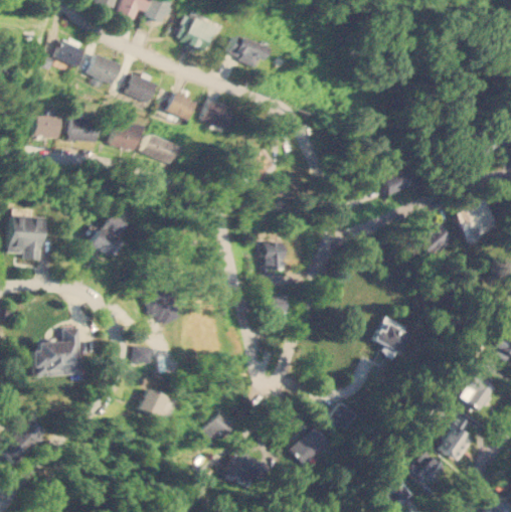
[(116,0),(95,0),(95,3),(114,9),(116,0)]
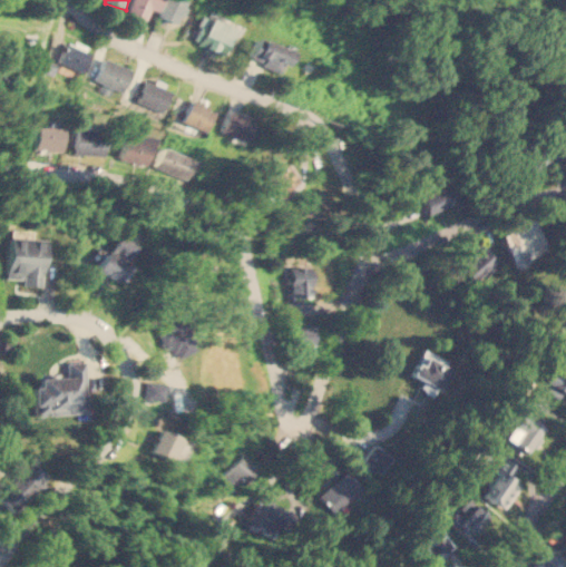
[(162,0),(135,0),(130,16),(148,21),(152,10),(158,12),(162,0)]
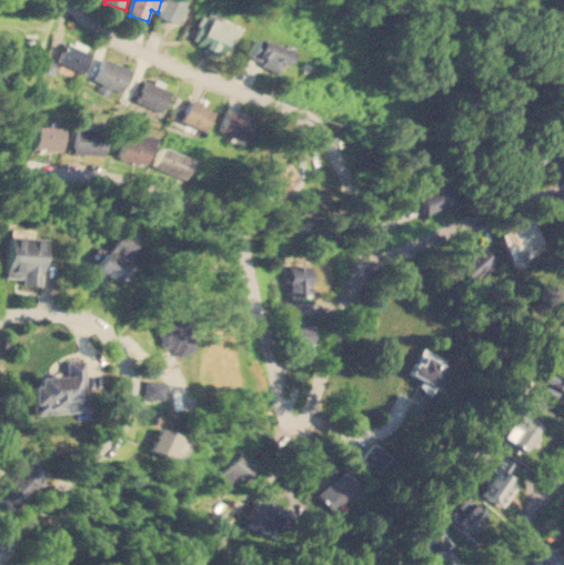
[(165,0),(159,18),(179,26),(188,3),(179,0),(165,0)]
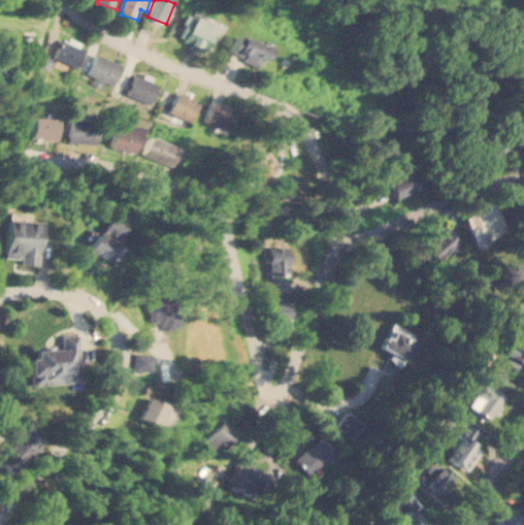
[(4,18),(24,18),(24,6),(5,6),(4,18)]
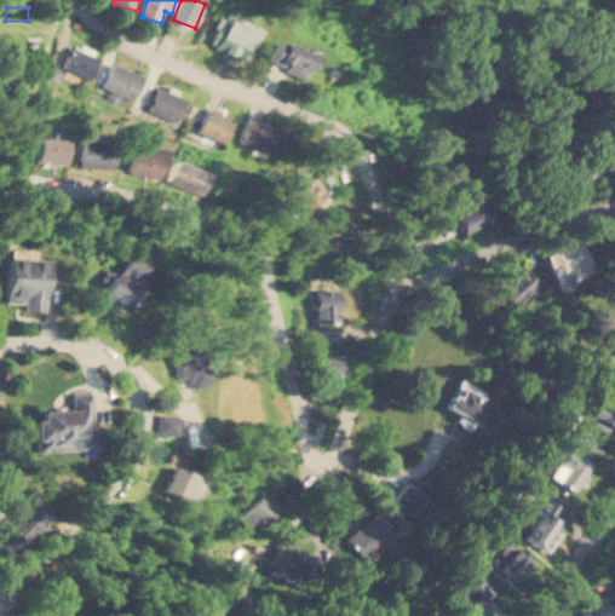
[(269,32),(235,16),(231,23),(224,18),(211,46),(246,63),(251,52),(257,56),(269,32)]
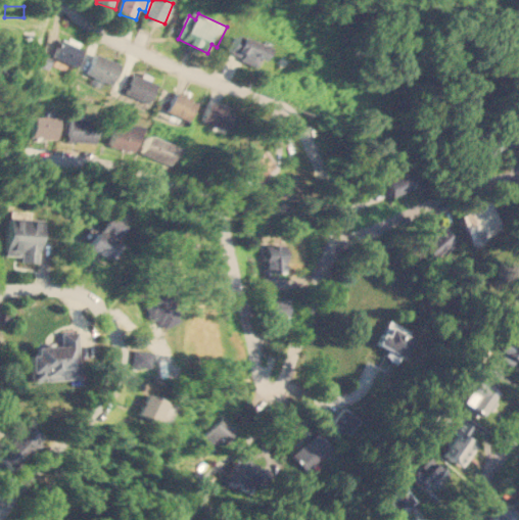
[(231,56),(262,67),(269,48),(238,37),(231,56)]
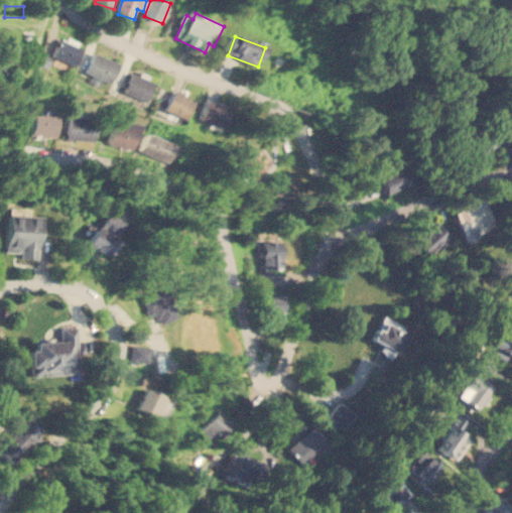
[(55,57),(78,69),(86,50),(64,40),(55,57)]
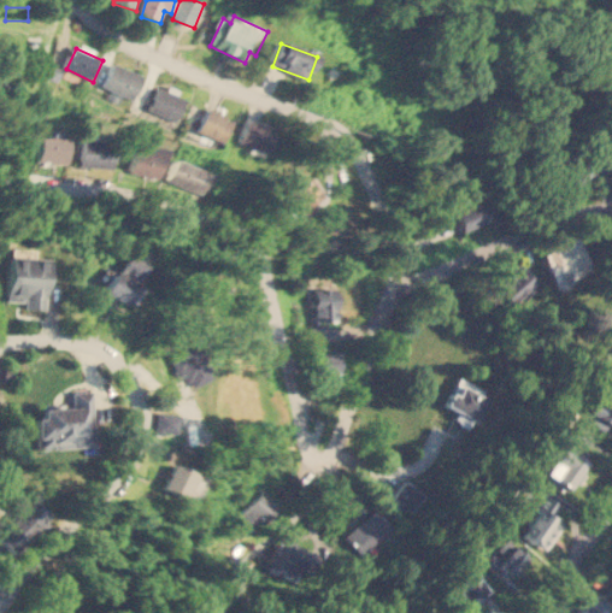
[(125,98),(136,102),(147,78),(117,65),(106,89),(115,93),(111,100),(123,105),(125,98)]
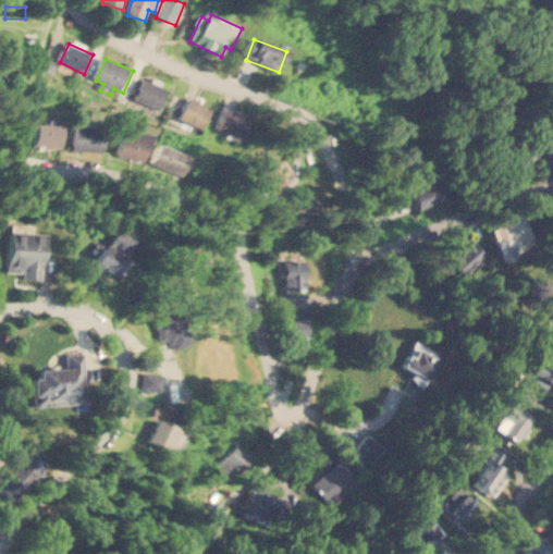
[(171,89),(146,79),(137,101),(161,112),(171,89)]
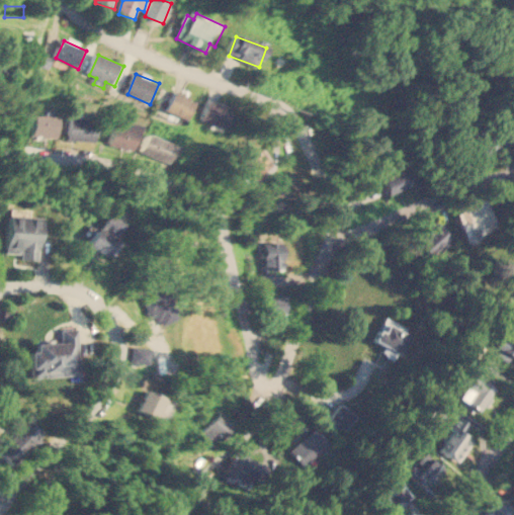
[(199,103),(177,93),(169,111),(192,120),(199,103)]
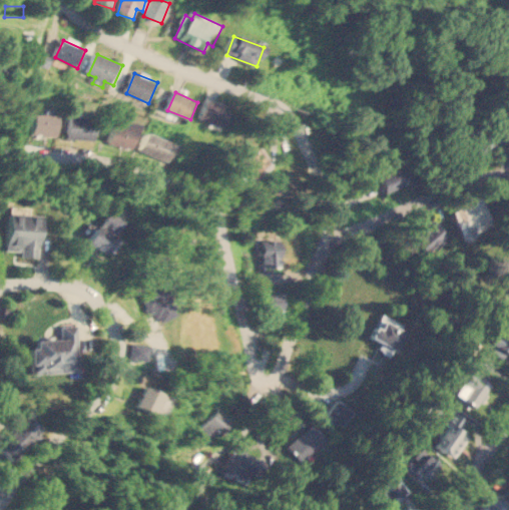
[(232,110),(206,101),(200,120),(226,128),(232,110)]
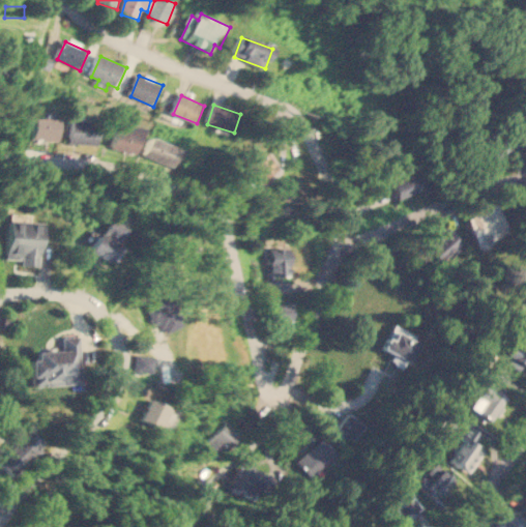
[(35,143),(61,143),(62,120),(35,119),(35,143)]
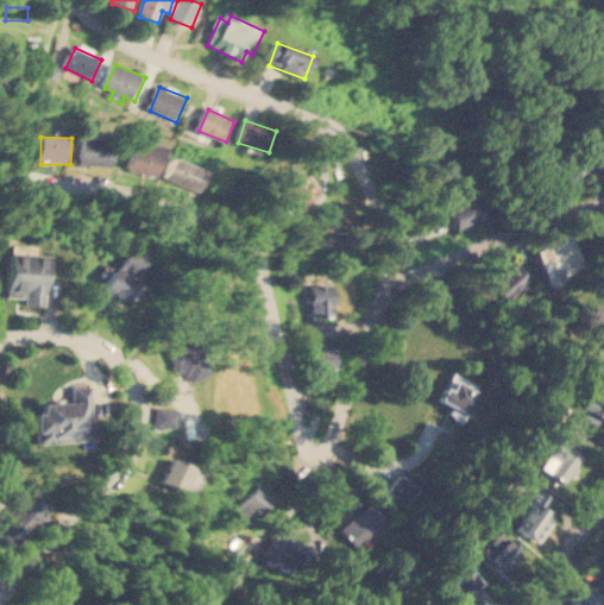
[(81,166),(113,169),(117,144),(83,140),(81,166)]
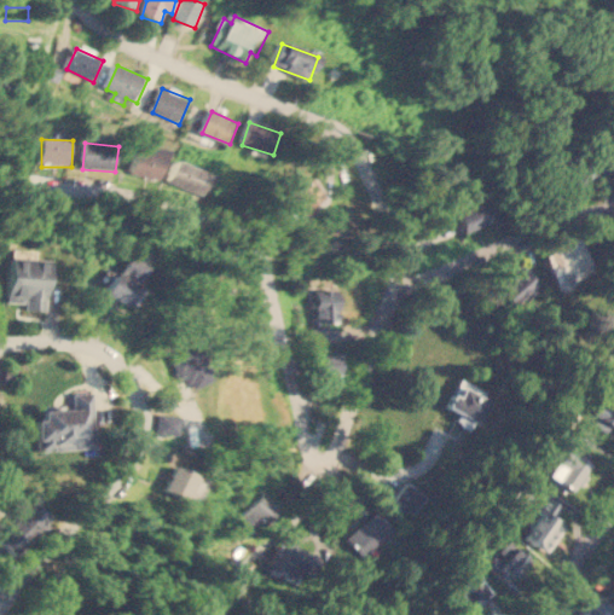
[(162,181),(169,154),(140,145),(133,174),(162,181)]
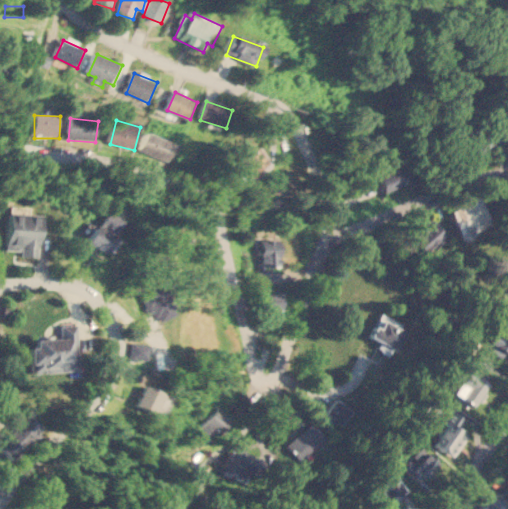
[(170,164),(177,146),(147,134),(140,152),(170,164)]
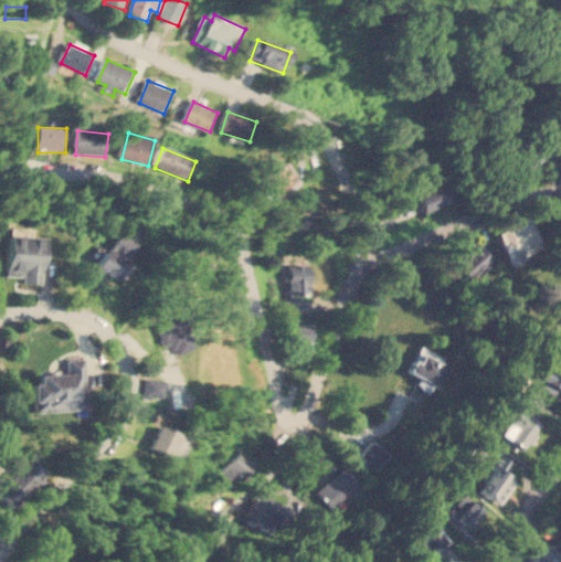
[(278,169),(274,162),(262,170),(276,194),(299,180),(288,162),(278,169)]
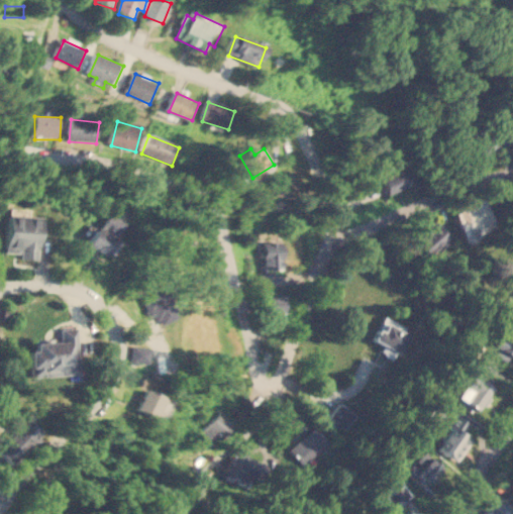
[(414,187),(407,170),(382,180),(389,197),(414,187)]
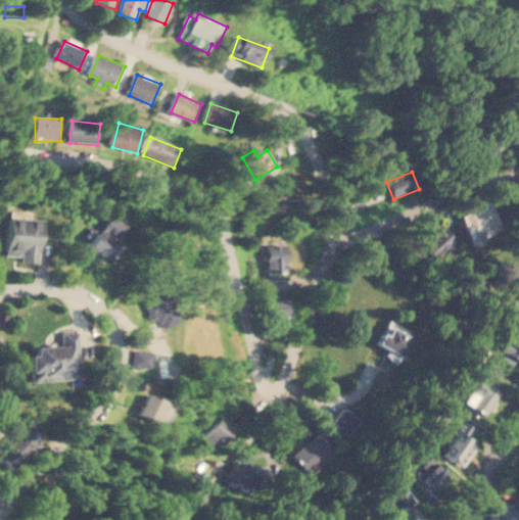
[(461,220),(477,247),(506,231),(490,202),(461,220)]
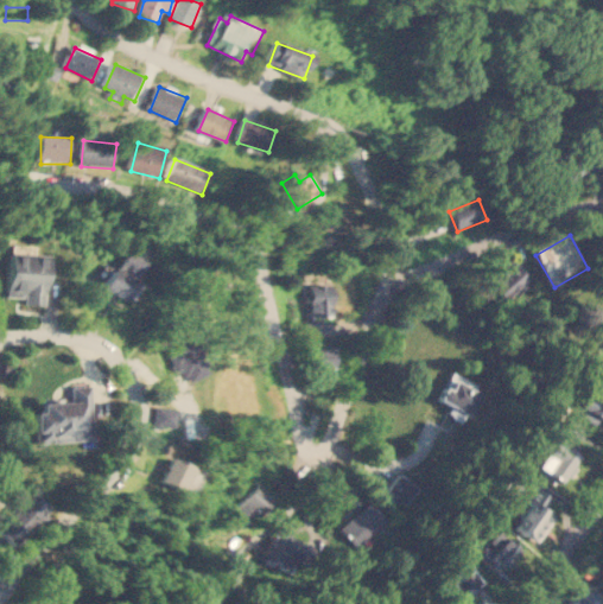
[(128,302),(148,265),(128,254),(119,273),(114,271),(105,290),(128,302)]
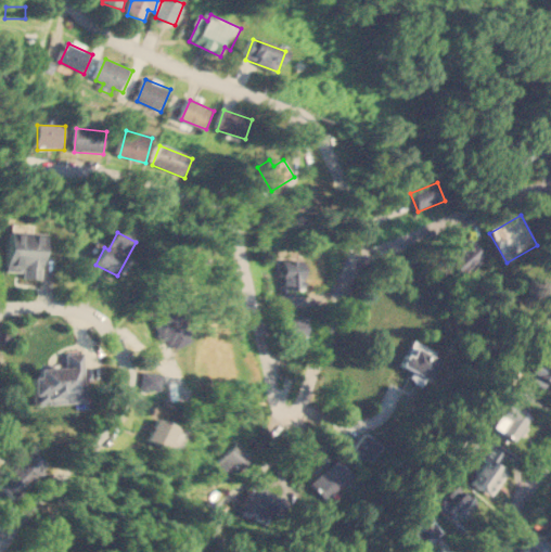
[(45,281),(47,234),(10,233),(9,273),(26,274),(25,280),(45,281)]
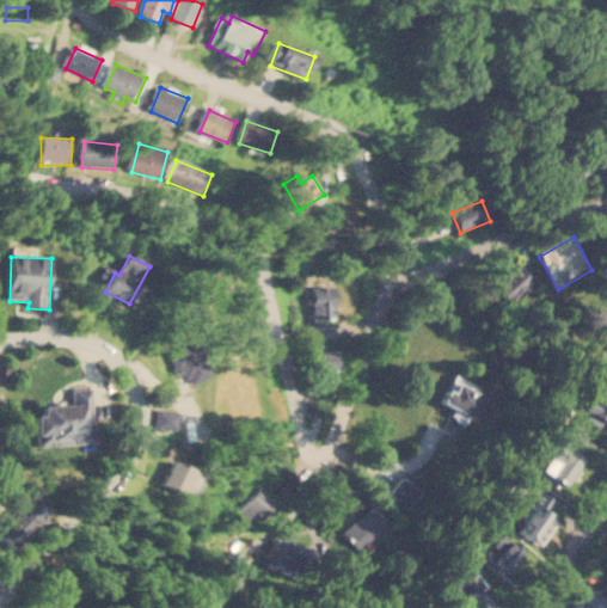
[(535,284),(527,276),(537,265),(527,257),(496,292),(514,308),(535,284)]
